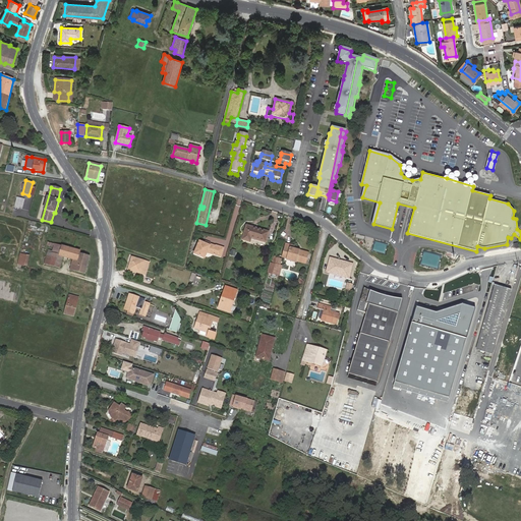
[(25,198),(17,196),(14,207),(22,209),(25,198)]
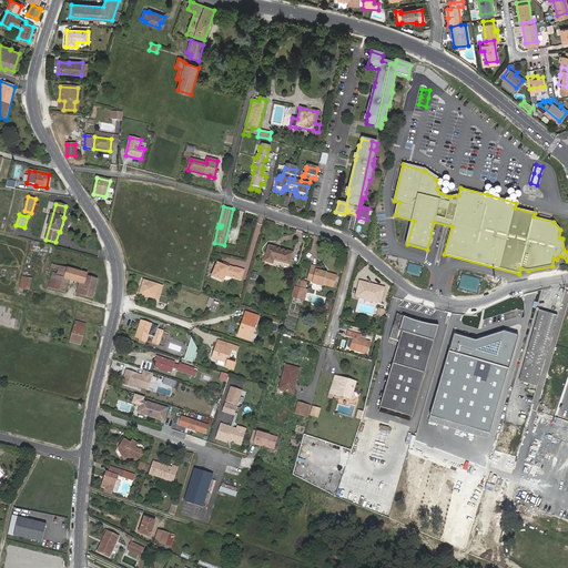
[(291,254),(269,246),(264,262),(272,264),(273,260),(287,264),(291,254)]
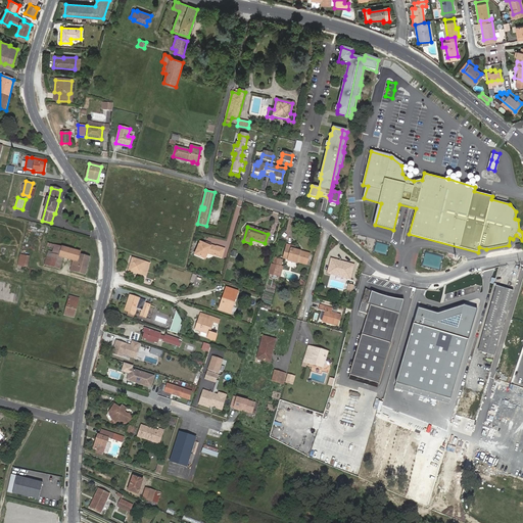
[(209,245),(204,244),(199,242),(195,255),(204,258),(207,250),(211,252),(211,254),(222,256),(224,247),(209,244),(209,245)]
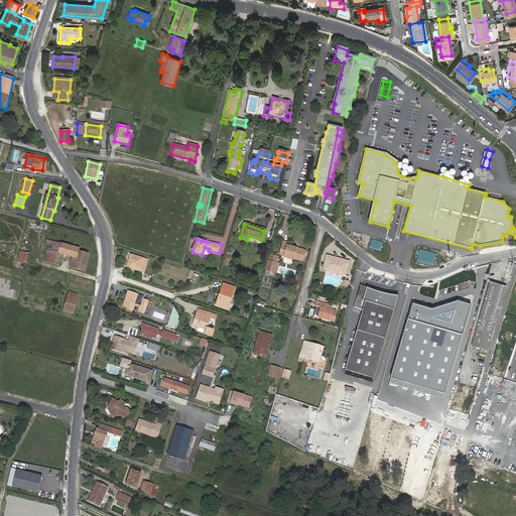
[(81,249),(46,240),(46,243),(52,245),(51,249),(47,248),(44,262),(59,265),(61,255),(72,258),(70,267),(84,271),(89,254),(80,252),(81,249)]
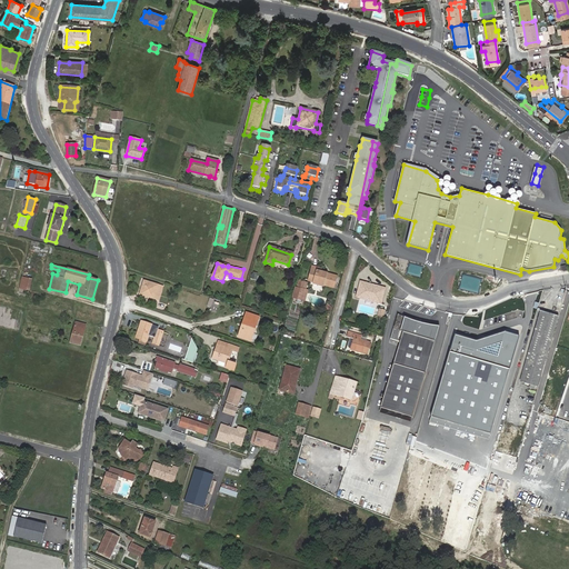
[(319,270),(310,268),(306,283),(311,285),(311,287),(320,289),(321,288),(331,290),(335,278),(319,273),(319,270)]
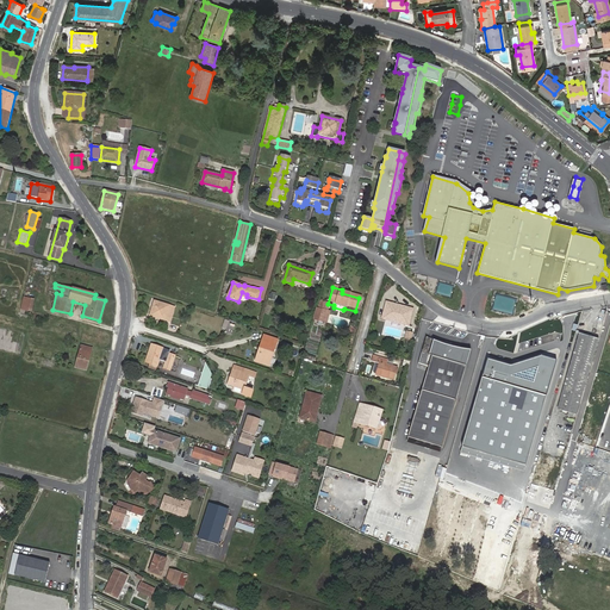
[(35,300),(24,297),(22,310),(31,312),(35,300)]
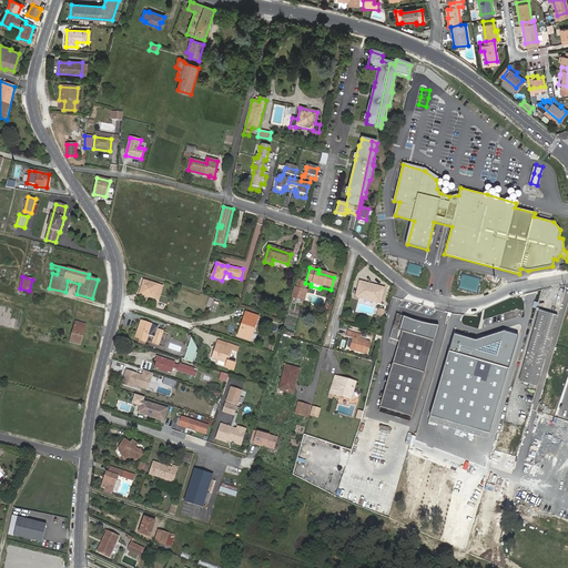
[(140,294),(158,301),(162,286),(143,281),(140,294)]
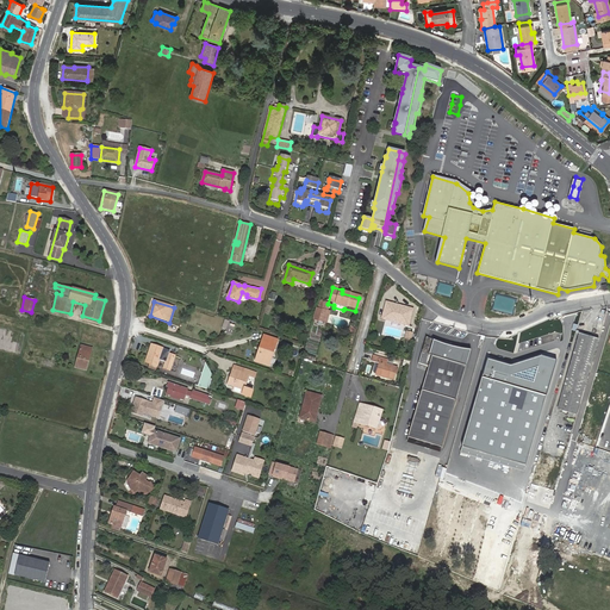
[(399,312),(400,307),(387,304),(384,321),(390,323),(391,321),(397,322),(399,312)]
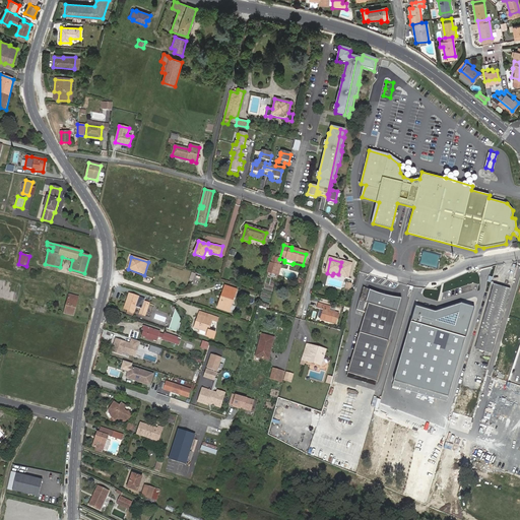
[(343,262),(341,262),(340,266),(338,274),(345,276),(344,278),(349,279),(352,265),(345,263),(344,265),(342,264),(343,262)]
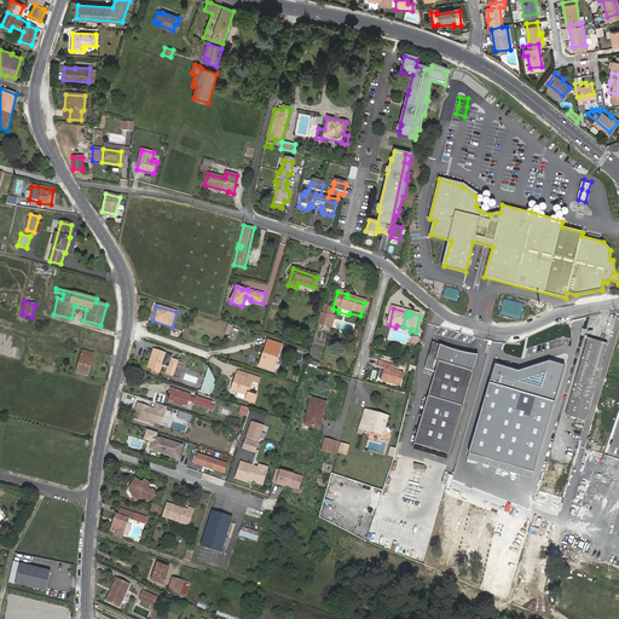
[(333,318),(328,317),(325,316),(323,327),(323,328),(329,330),(333,318)]
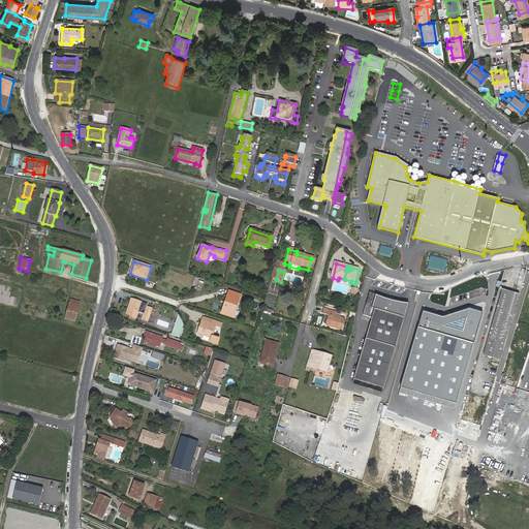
[(196,282),(194,289),(200,291),(203,284),(196,282)]
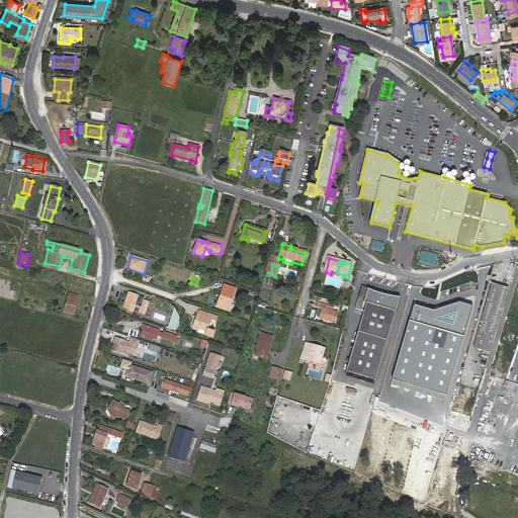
[(486,352),(488,352),(507,288),(494,284),(475,348),(482,350),(486,352)]
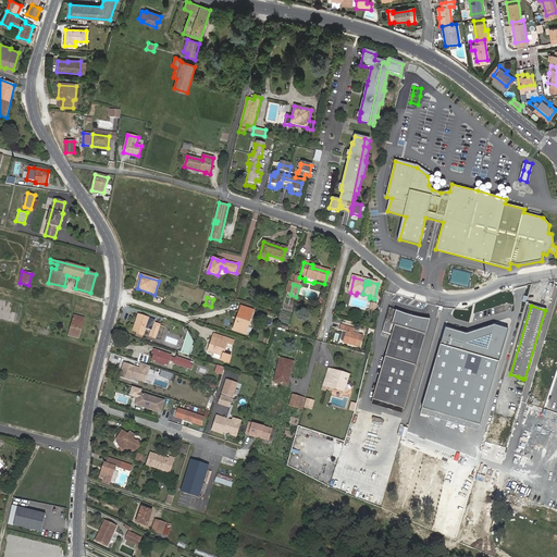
[(394,334),(386,360),(392,362),(400,364),(411,327),(429,332),(432,318),(426,318),(423,317),(421,317),(417,316),(412,314),(408,313),(405,312),(404,312),(403,312),(401,311),(397,309),(391,307),(387,321),(397,324),(394,334)]
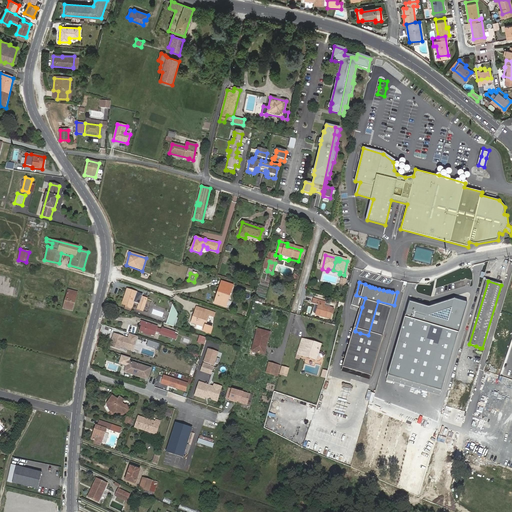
[(220,283),(217,292),(220,293),(217,304),(226,306),(232,287),(220,283)]
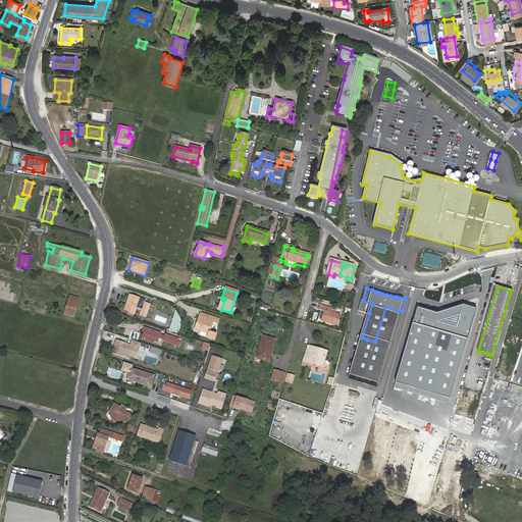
[(141,299),(132,296),(129,301),(127,301),(124,310),(135,313),(138,306),(139,306),(141,299)]
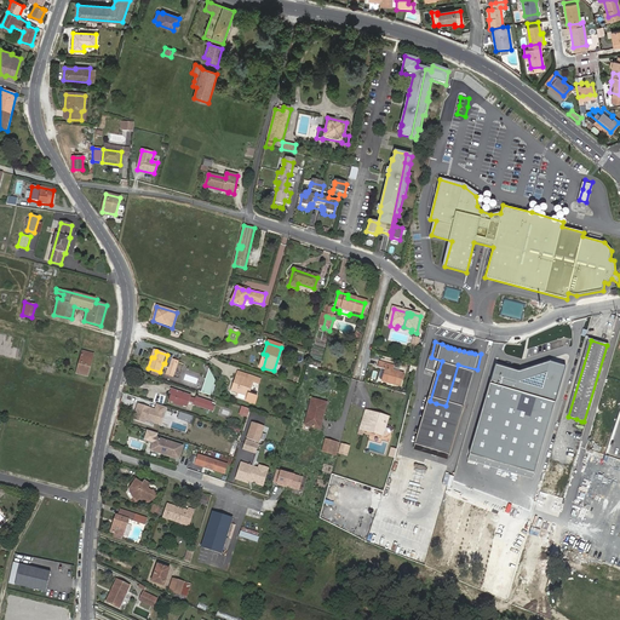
[(87,378),(93,356),(82,352),(76,374),(87,378)]
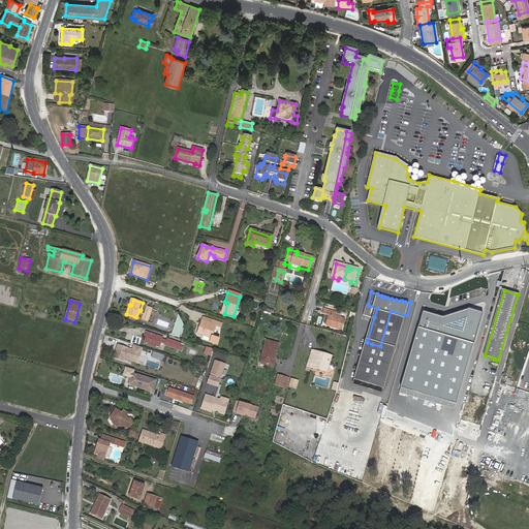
[(374,317),(377,308),(368,305),(365,314),(374,317)]
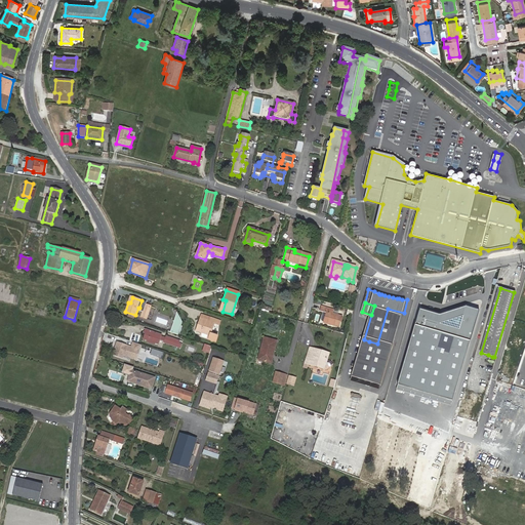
[(150,307),(145,305),(140,317),(146,319),(150,307)]
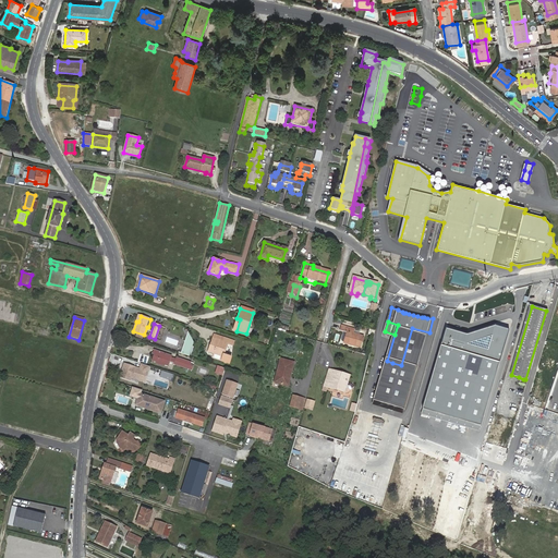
[(346,332),(342,344),(350,347),(356,349),(360,336),(353,335),(354,329),(341,325),(339,331),(346,332)]
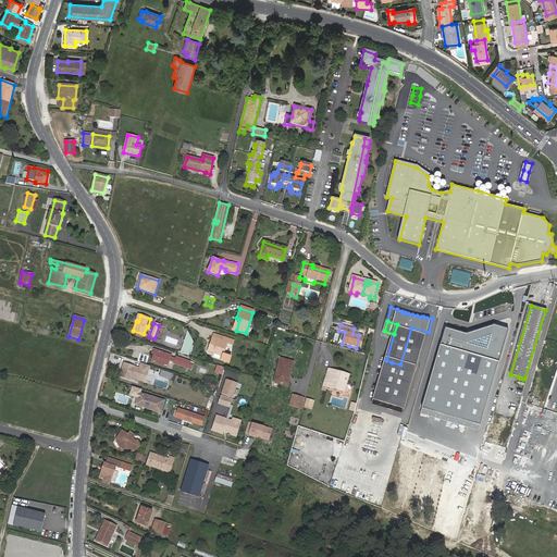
[(465,335),(444,329),(419,409),(478,426),(507,330),(492,325),(465,335)]
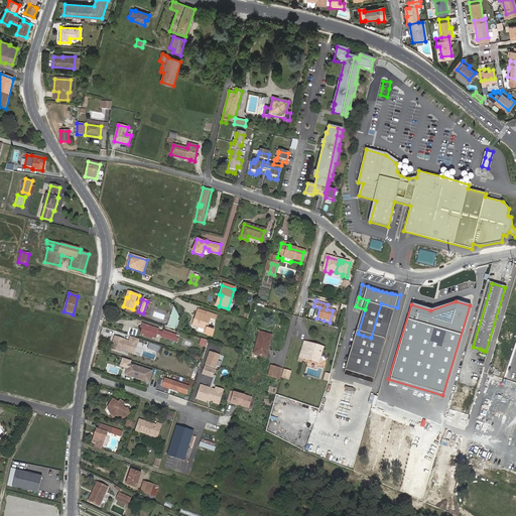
[(377,377),(397,307),(381,303),(371,338),(370,342),(362,340),(363,336),(358,334),(348,368),(377,377)]
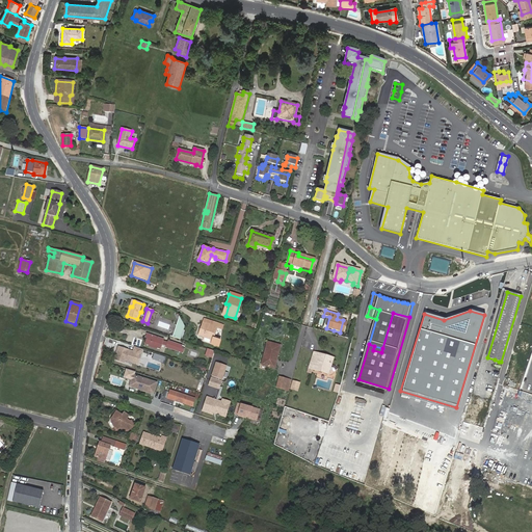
[(223,325),(212,322),(211,326),(205,323),(200,337),(205,338),(213,341),(212,345),(218,347),(220,342),(213,340),(217,328),(222,329),(223,325)]
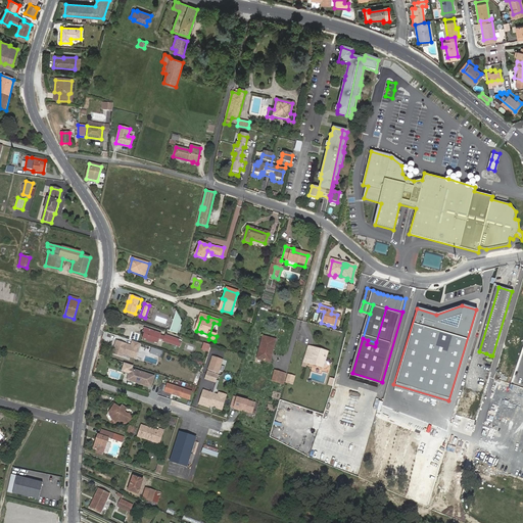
[(175,320),(171,331),(177,334),(180,321),(175,320)]
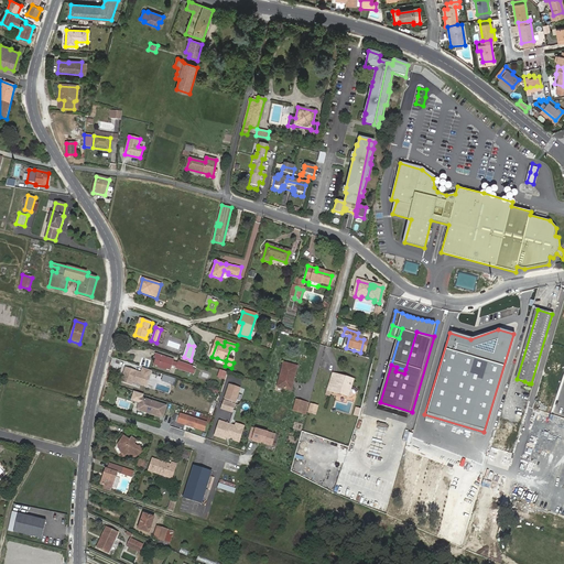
[(175,369),(193,375),(195,369),(192,369),(193,367),(179,361),(177,364),(176,364),(176,365),(172,362),(173,360),(155,354),(153,358),(155,358),(153,365),(170,370),(172,366),(176,368),(175,369)]
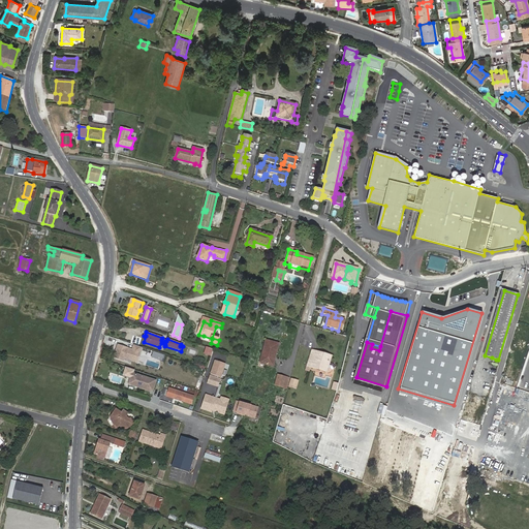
[(270,369),(276,346),(266,342),(259,367),(270,369)]
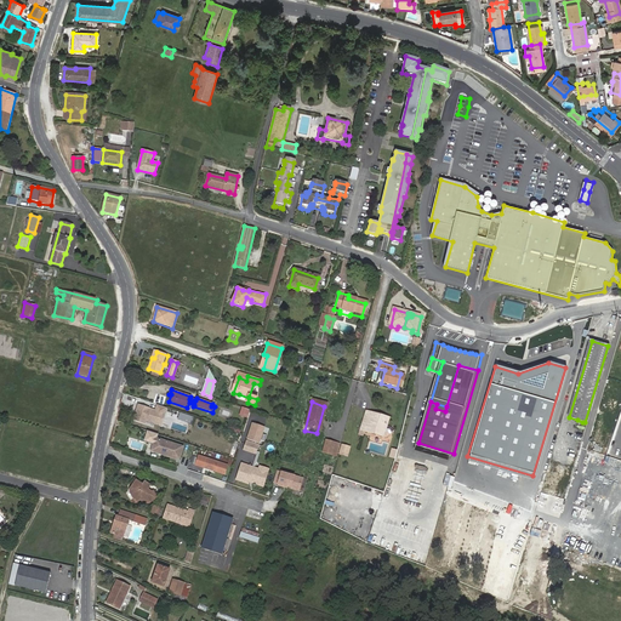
[(137,406),(132,421),(143,425),(144,422),(155,426),(158,419),(161,420),(165,409),(157,406),(154,414),(151,412),(152,411),(137,406)]
